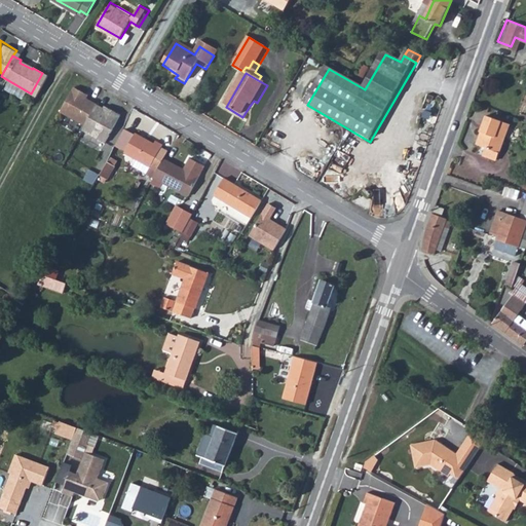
[(85,90),(71,82),(55,107),(81,122),(95,100),(83,92),(85,90)]
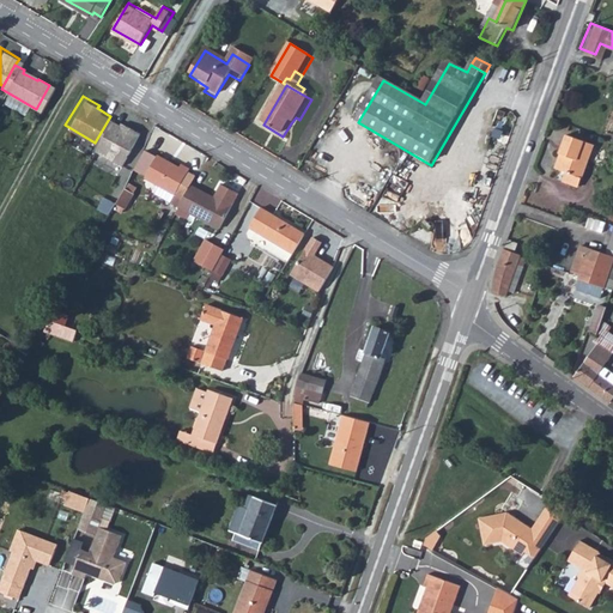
[(117,120),(110,116),(95,143),(92,147),(117,162),(137,129),(119,119),(117,120)]
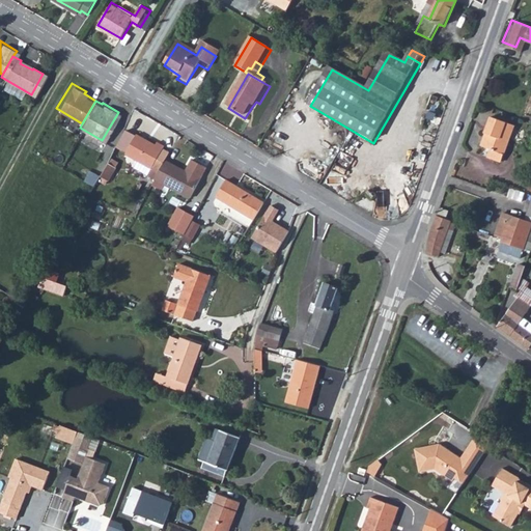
[(482,132),(477,143),(482,146),(480,152),(493,158),(508,122),(485,113),(478,130),(482,132)]
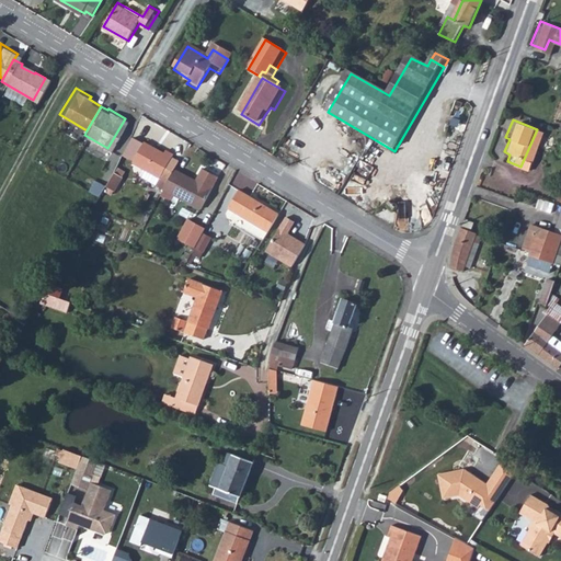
[(500,150),(504,151),(510,139),(505,137),(500,150)]
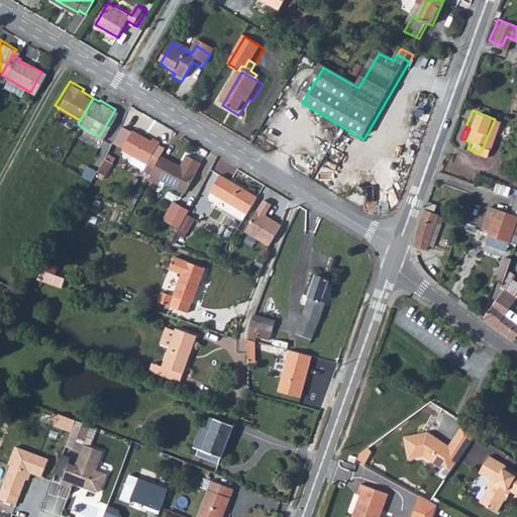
[(151,141),(132,130),(121,150),(135,159),(132,165),(151,176),(166,149),(159,145),(161,142),(153,138),(151,141)]
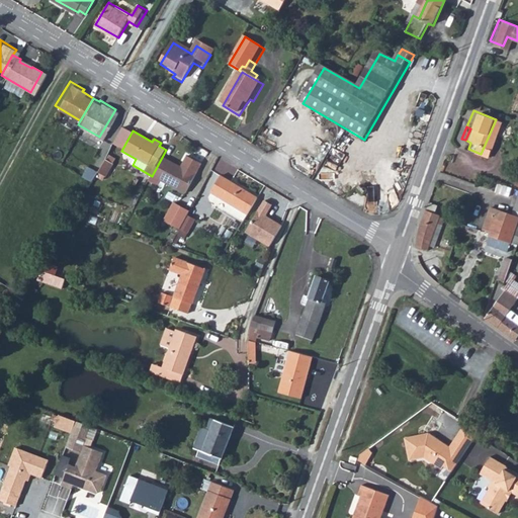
[(203,165),(187,156),(181,168),(163,158),(152,178),(149,183),(159,188),(161,184),(187,197),(203,165)]
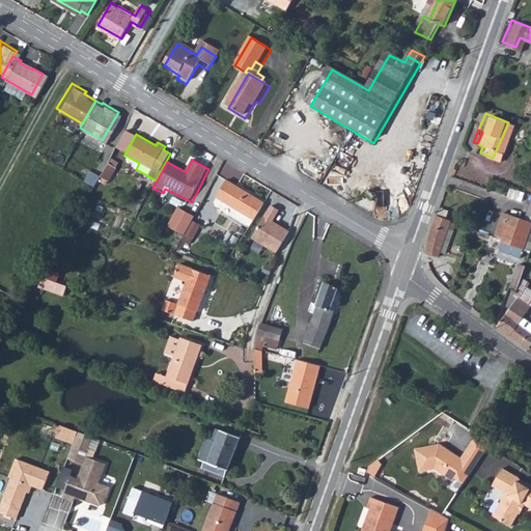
[(119,168),(111,163),(103,177),(111,182),(119,168)]
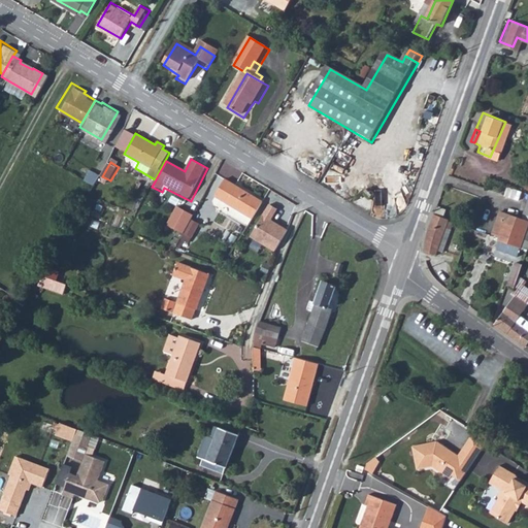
[(217,196),(254,219),(263,203),(226,180),(217,196)]
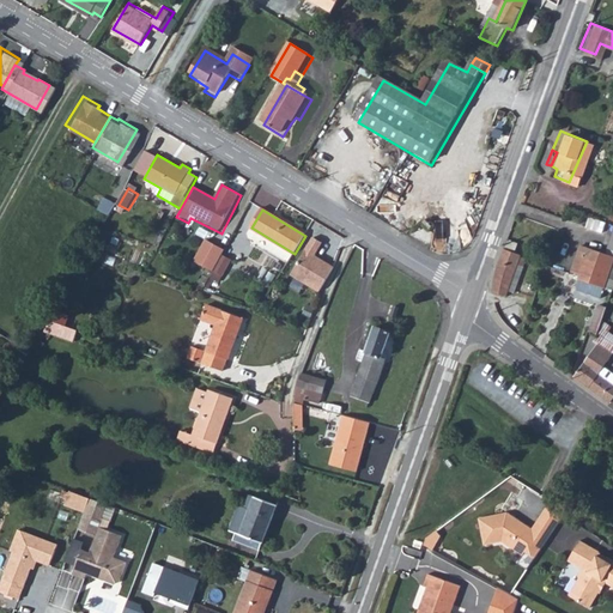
[(322,244),(314,240),(291,277),(320,293),(334,269),(315,258),(322,244)]
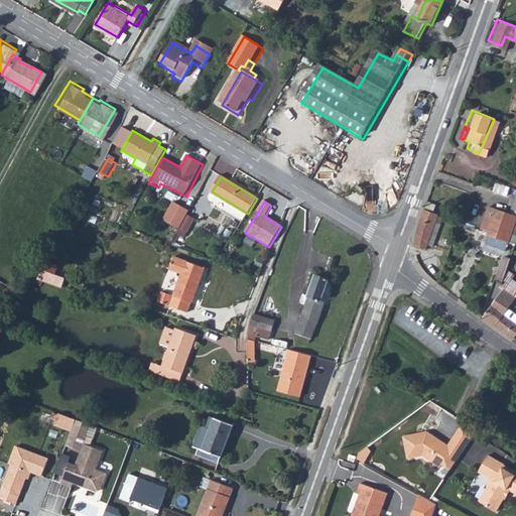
[(186,215),(170,206),(160,224),(175,233),(178,228),(186,215)]
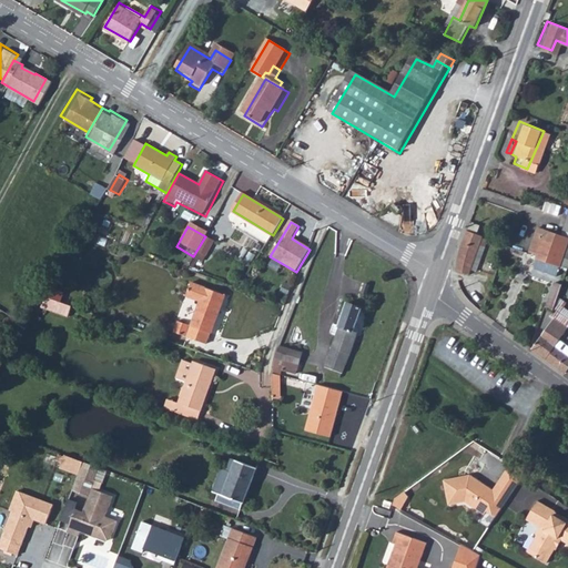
[(534,253),(538,255),(546,230),(541,229),(534,253)]
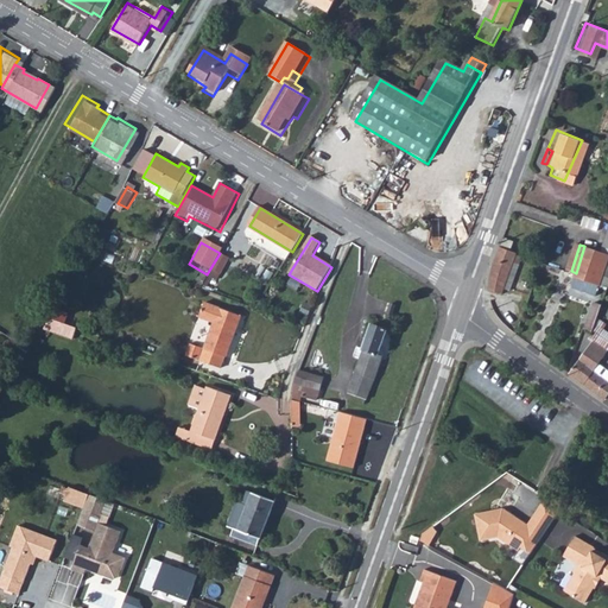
[(485,279),(487,292),(501,296),(515,254),(495,246),(485,279)]
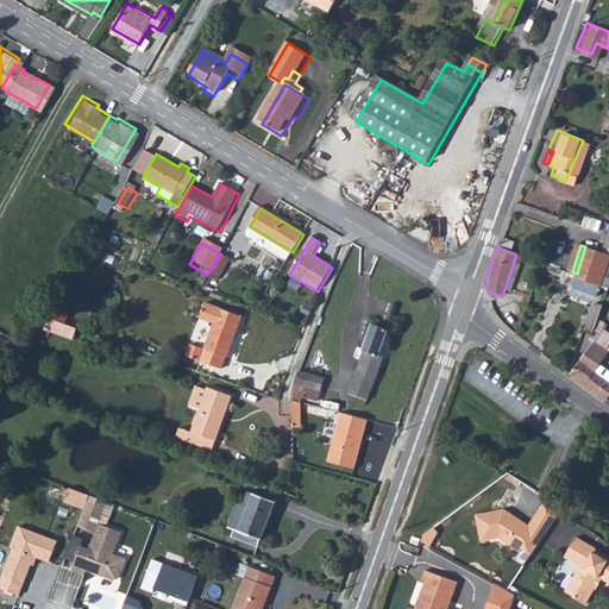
[(582,292),(597,297),(608,261),(608,255),(585,246),(577,274),(582,275),(579,286),(582,292)]
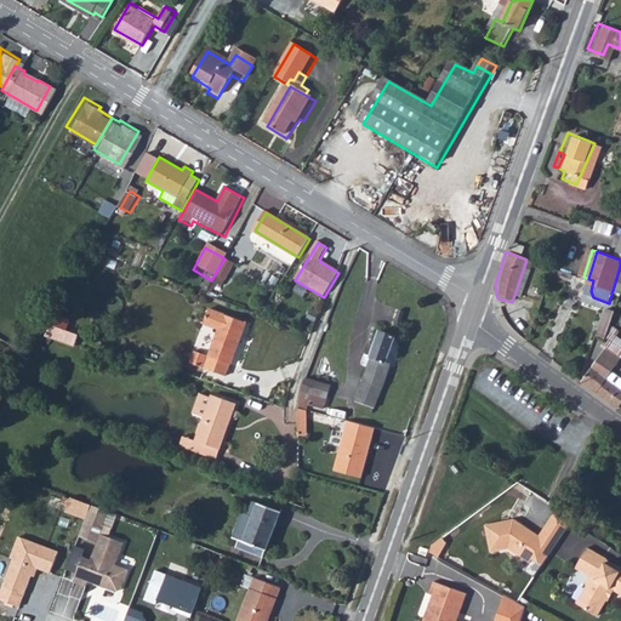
[(224,258),(215,274),(223,280),(233,265),(224,258)]
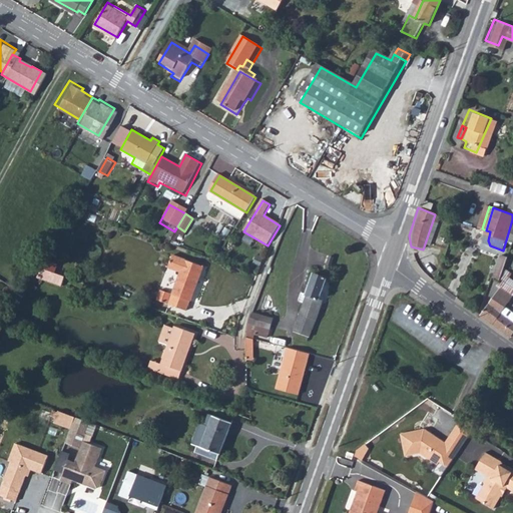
[(512,219),(503,250),(505,251),(512,228),(512,219)]
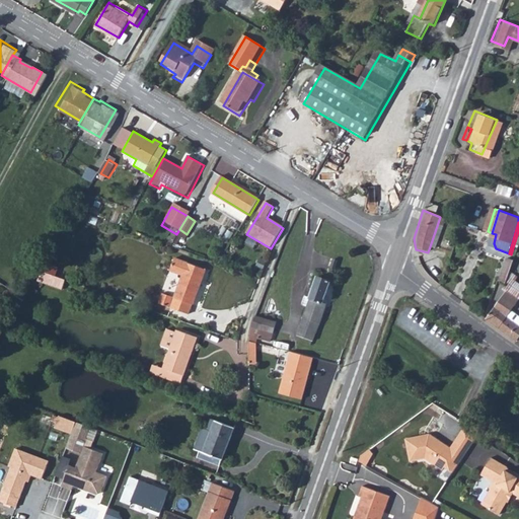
[(175,256),(172,263),(170,270),(181,274),(170,304),(169,307),(188,314),(189,311),(192,304),(194,305),(205,276),(207,269),(175,256)]
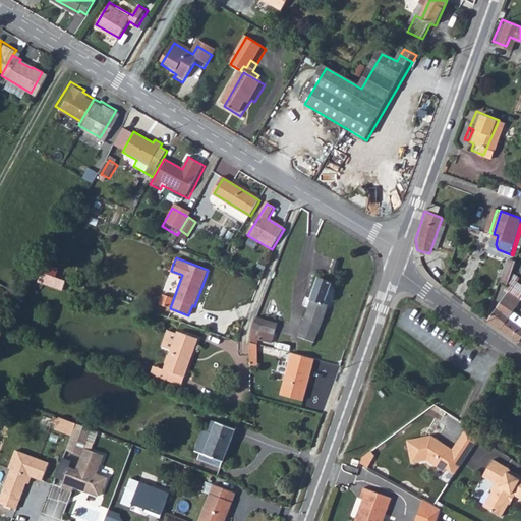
[(506,285),(511,289),(512,286),(519,265),(513,263),(506,285)]
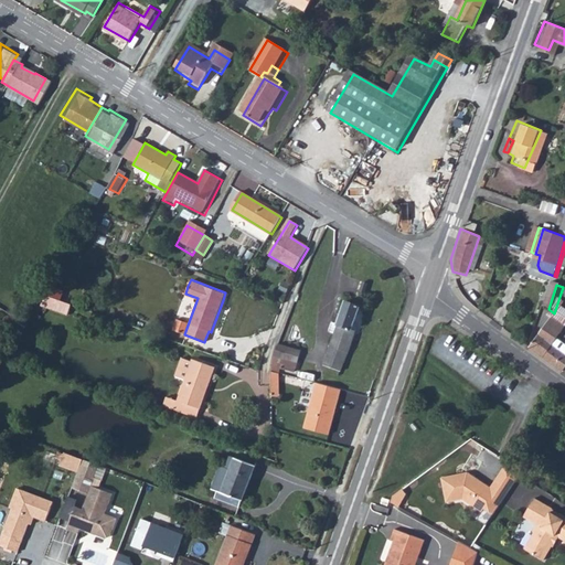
[(51,309),(56,297),(39,290),(32,301),(51,309)]
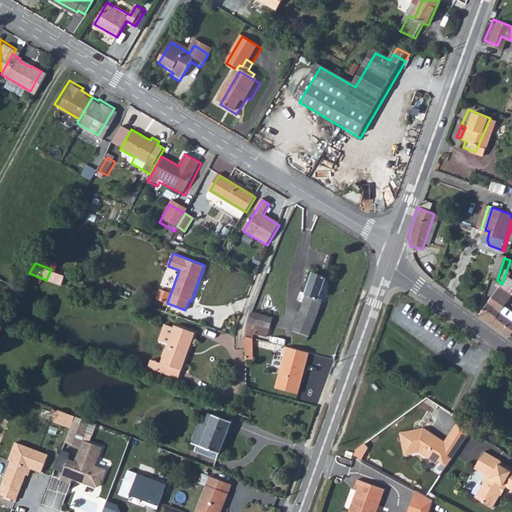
[(313,297),(319,276),(306,272),(299,292),(293,290),(290,298),(296,300),(288,321),(305,328),(316,299),(313,297)]
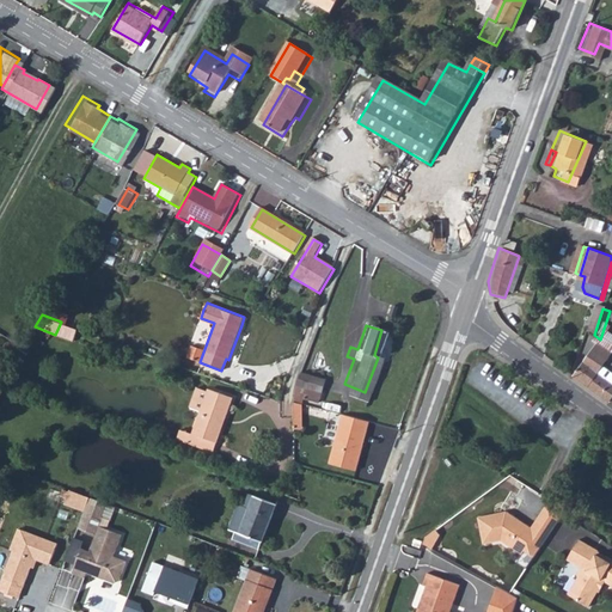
[(515,335),(522,341),(526,332),(519,329),(515,335)]
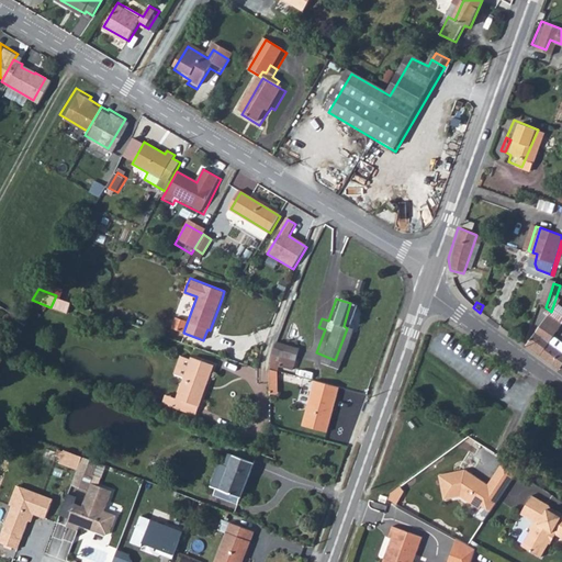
[(543,359),(557,339),(561,332),(561,318),(551,312),(548,316),(552,321),(531,350),(543,359)]
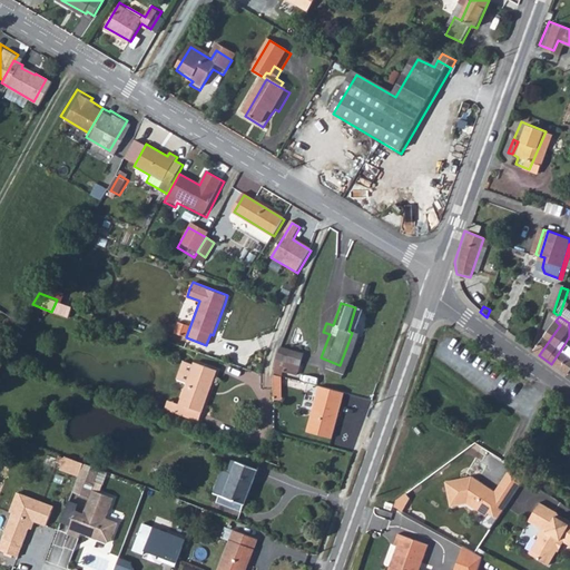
[(551,364),(566,375),(569,369),(569,347),(564,344),(551,364)]
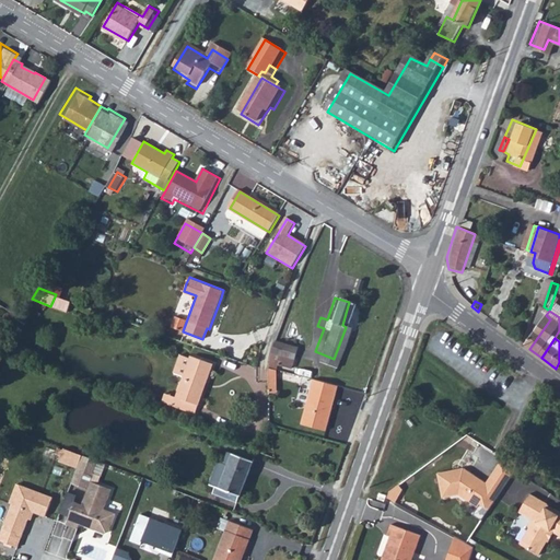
[(277,393),(277,365),(294,366),(295,343),(270,342),(269,393),(277,393)]
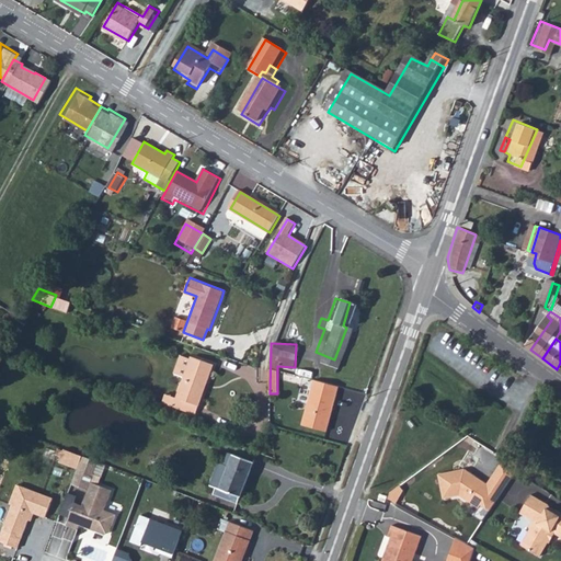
[(180,396),(175,408),(197,415),(216,367),(194,358),(193,361),(181,355),(174,374),(186,378),(180,396)]
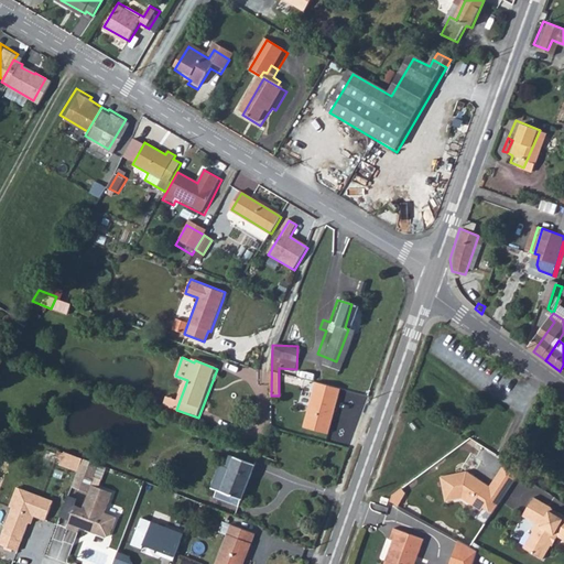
[(329,432),(343,388),(317,381),(305,425),(329,432)]
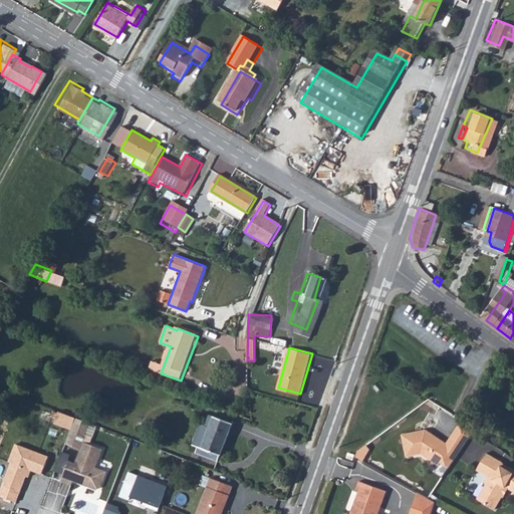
[(148,368),(161,373),(165,362),(152,357),(148,368)]
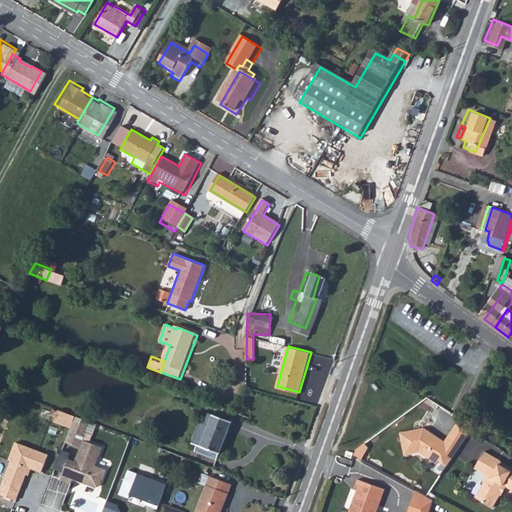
[(60,411),(57,421),(71,427),(75,416),(60,411)]
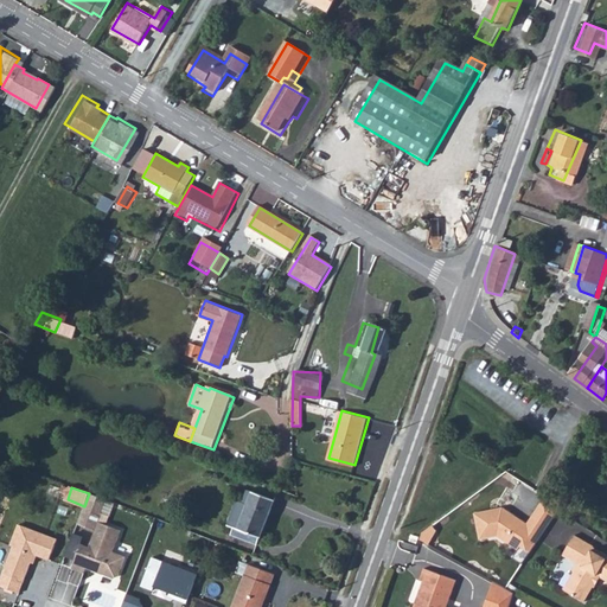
[(235,530),(262,540),(276,500),(249,491),(235,530)]
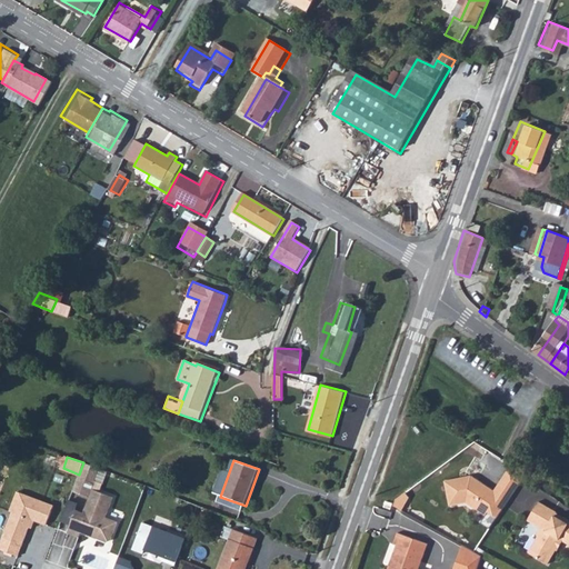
[(79,475),(78,478),(93,483),(95,481),(99,469),(83,462),(79,475)]
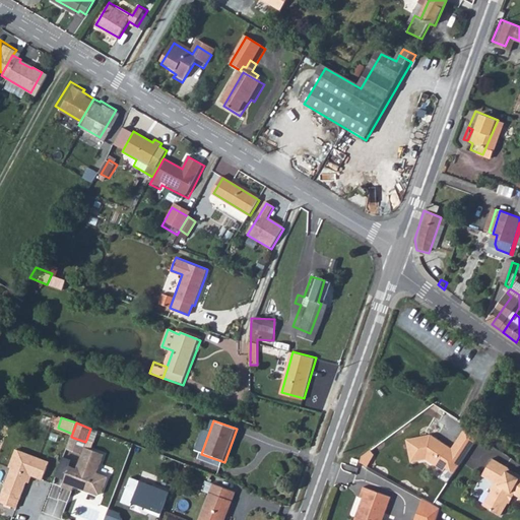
[(478,441),(466,432),(452,450),(432,436),(407,440),(411,462),(426,460),(443,472),(446,469),(456,476),(474,448),(478,441)]
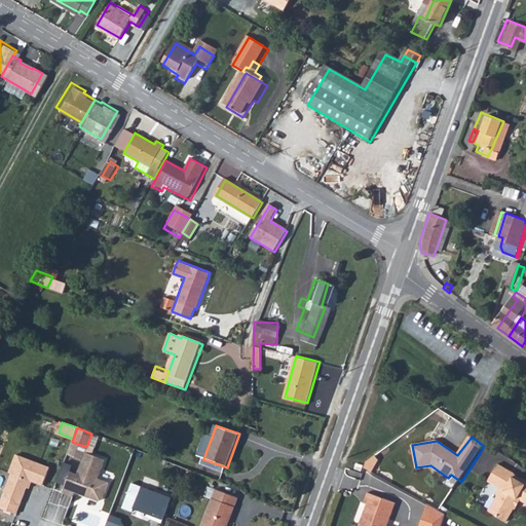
[(67,454),(83,460),(86,452),(92,454),(95,448),(87,445),(86,447),(72,442),(67,454)]
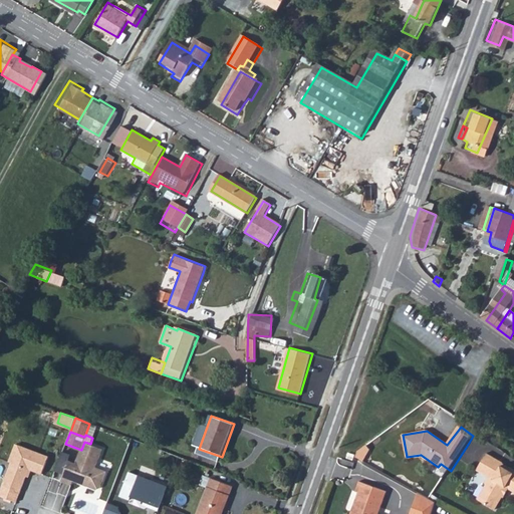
[(103,486),(107,470),(97,467),(102,448),(90,444),(84,442),(81,450),(76,464),(69,461),(62,482),(72,485),(74,481),(98,489),(103,486)]
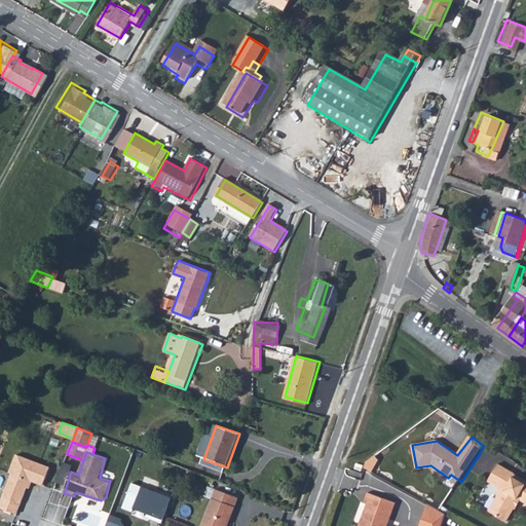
[(50,465),(16,453),(10,472),(12,472),(0,504),(0,508),(16,515),(27,487),(30,489),(34,480),(43,483),(50,465)]
